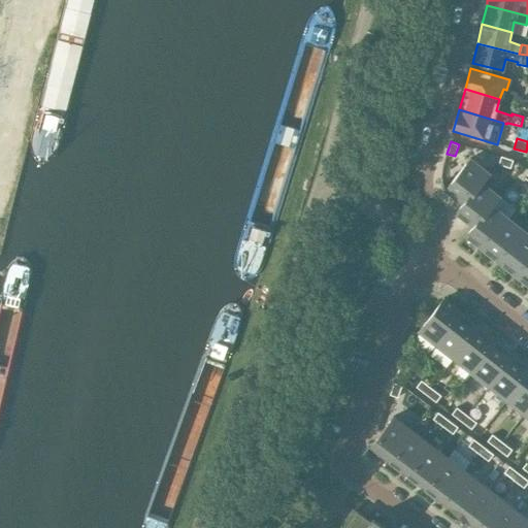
[(510,168),(513,160),(501,156),(498,164),(510,168)]
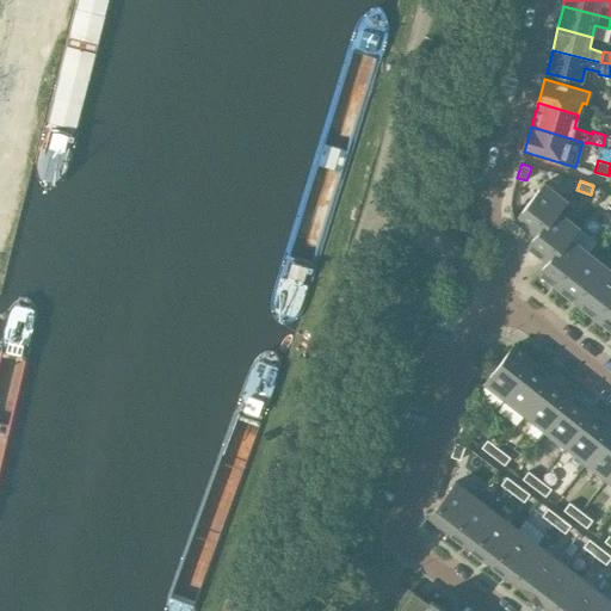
[(528,247),(565,199),(543,183),(514,220),(535,235),(526,246),(528,247)]
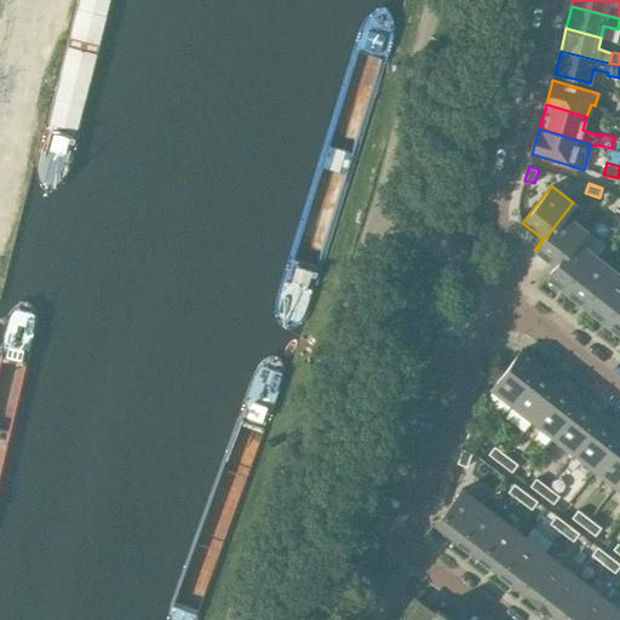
[(547,277),(585,230),(566,214),(574,204),(573,202),(535,251),(555,265),(546,276),(547,277)]
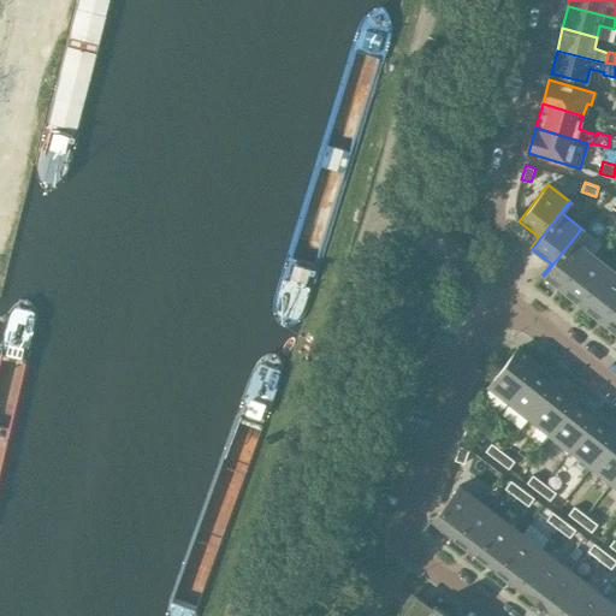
[(564,291),(593,255),(574,240),(582,229),(581,229),(544,276),(564,291)]
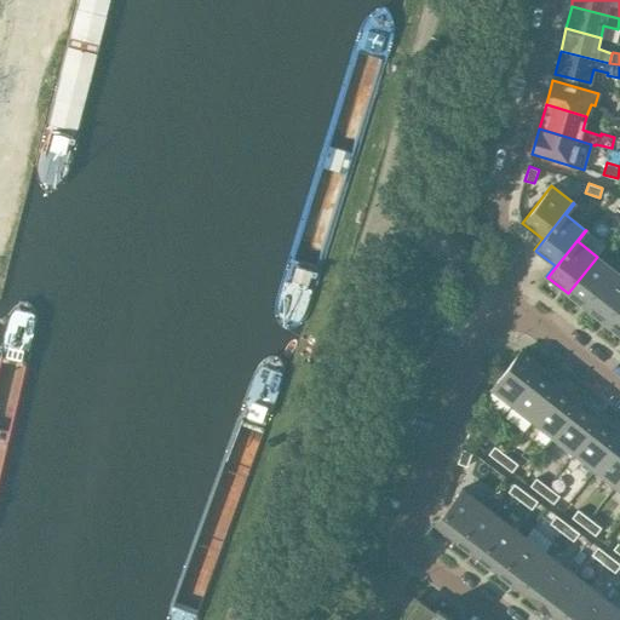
[(589,310),(616,274),(597,257),(568,293),(589,310)]
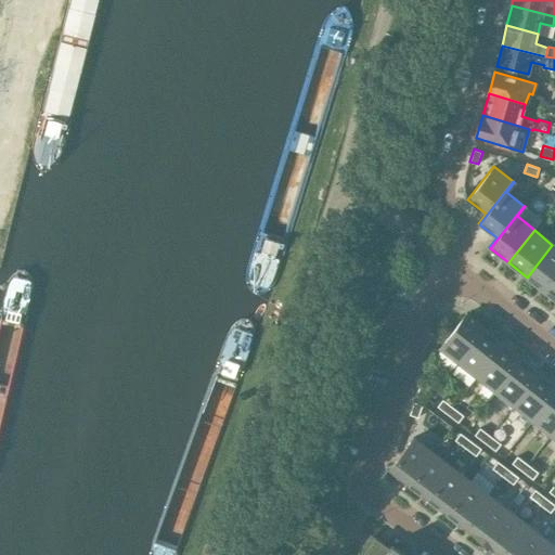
[(545,292),(554,279),(554,246),(552,245),(527,278),(545,292)]
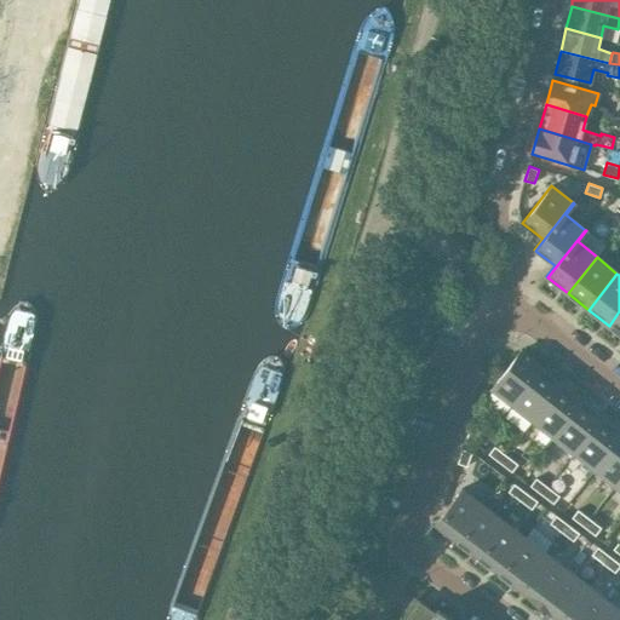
[(619,334),(619,311),(609,326),(619,334)]
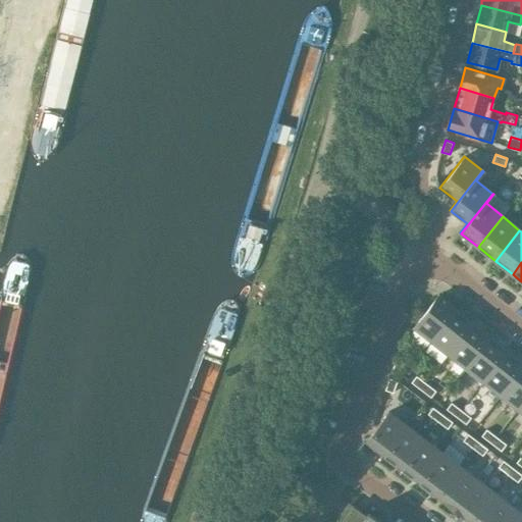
[(432,341),(457,309),(438,296),(414,326),(432,341)]
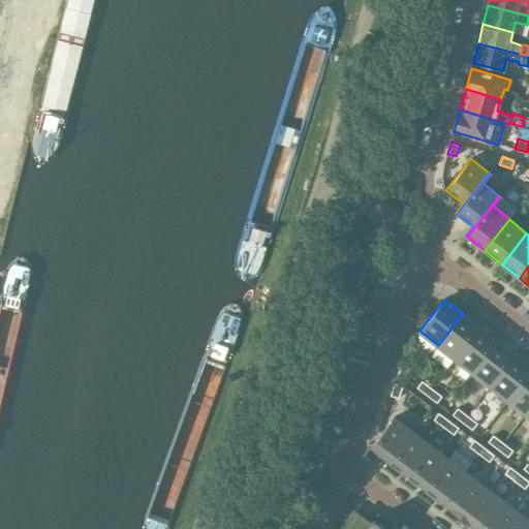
[(456,359),(480,328),(463,313),(438,345),(456,359)]
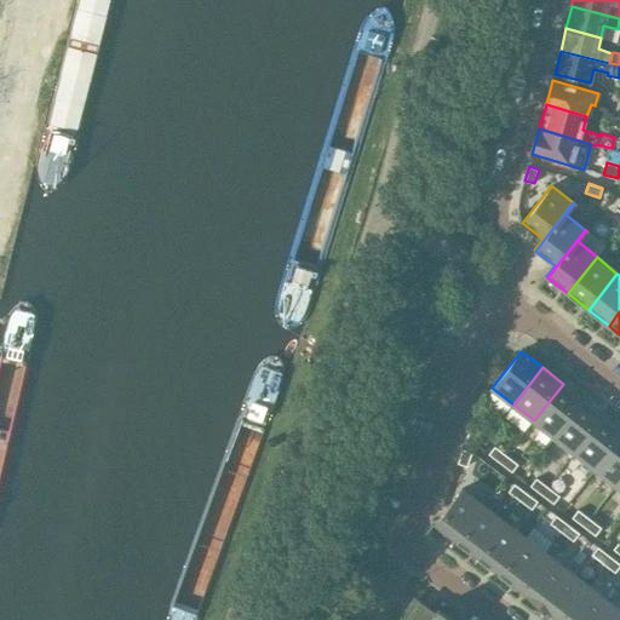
[(555,437),(584,400),(563,384),(534,420),(555,437)]
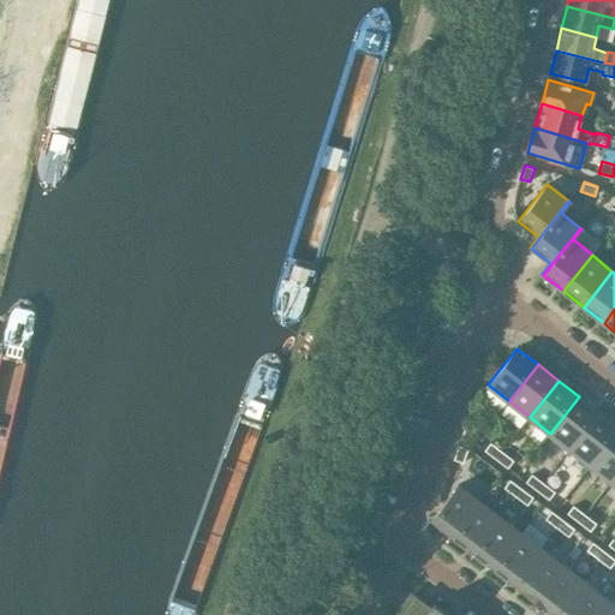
[(571,449),(599,413),(579,396),(550,434),(571,449)]
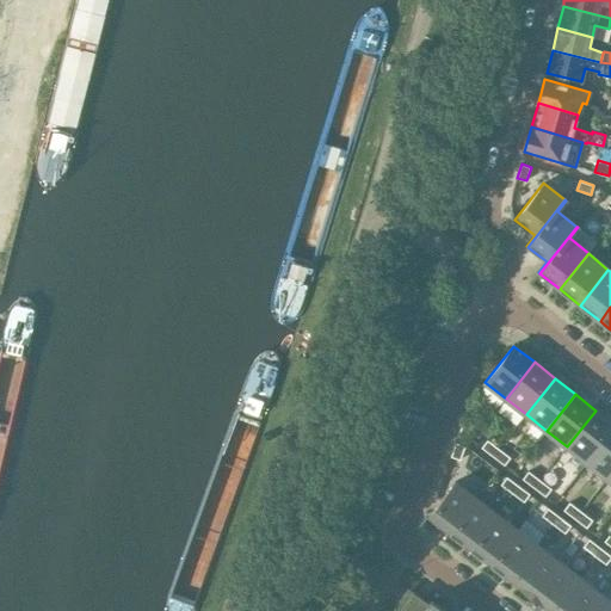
[(587,462),(610,431),(610,423),(596,411),(567,446),(587,462)]
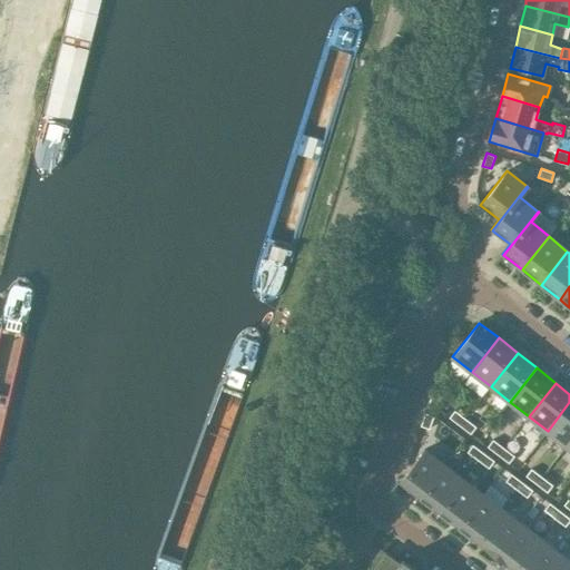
[(438,408),(441,394),(433,392),(429,404),(438,408)]
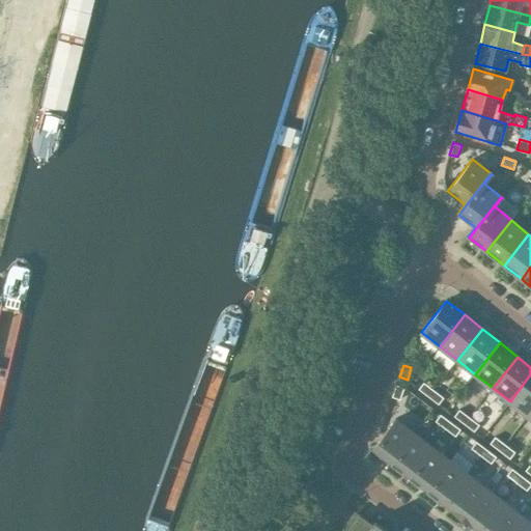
[(528,416),(530,411),(530,374),(510,401),(528,416)]
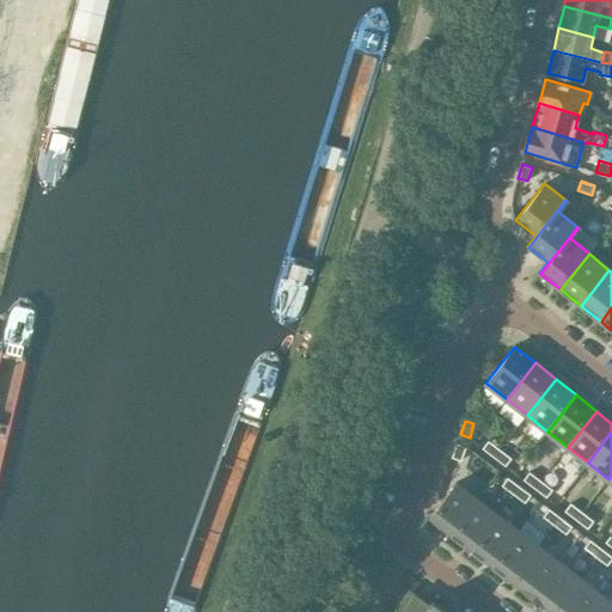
[(488,441),(483,448),(494,457),(500,450),(488,441)]
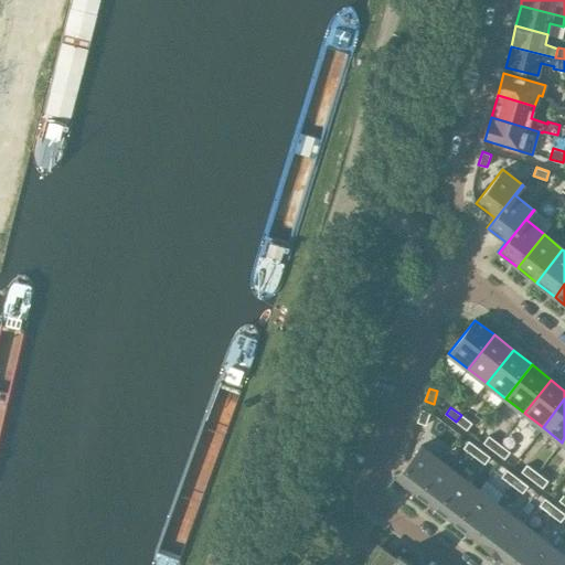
[(429,413),(422,409),(417,422),(426,425),(429,413)]
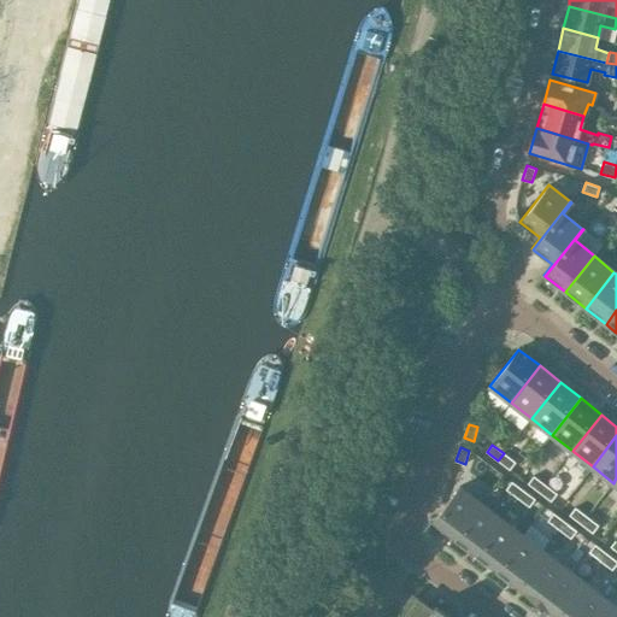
[(516,462),(504,453),(498,460),(510,470),(516,462)]
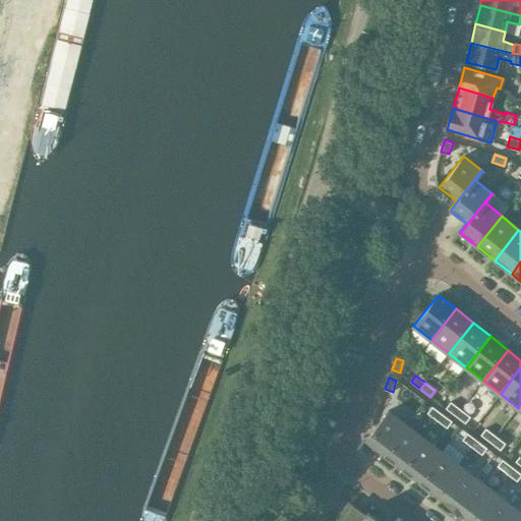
[(451,402),(446,408),(455,416),(460,409),(451,402)]
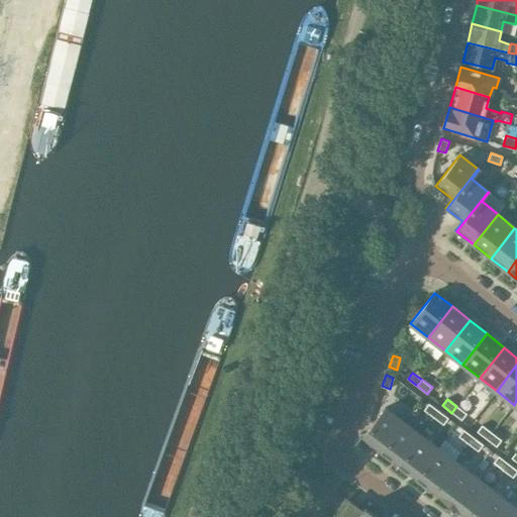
[(433,417),(438,411),(429,403),(424,410),(433,417)]
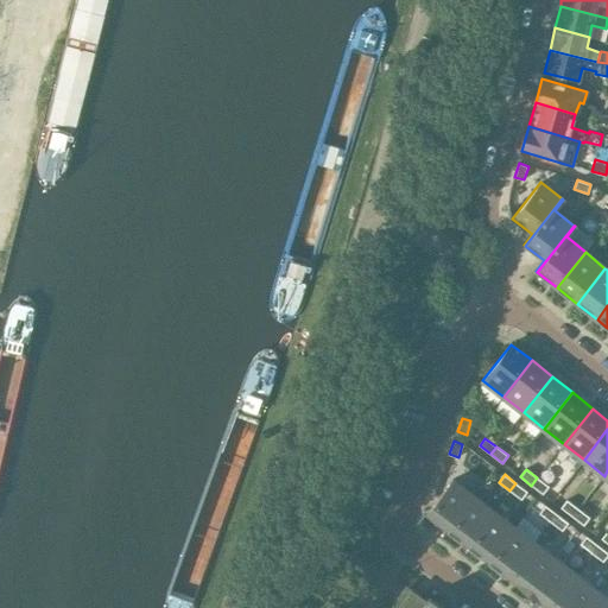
[(549,486),(537,477),(531,486),(543,494),(549,486)]
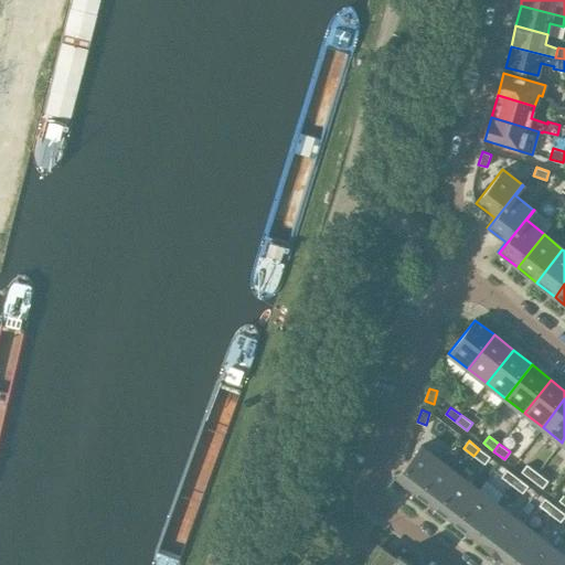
[(415,493),(440,461),(422,447),(396,479),(415,493)]
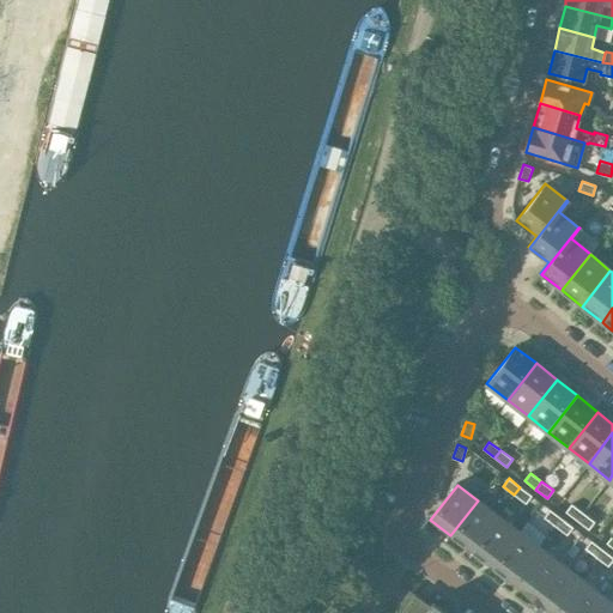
[(526,503),(532,496),(520,487),(514,495),(526,503)]
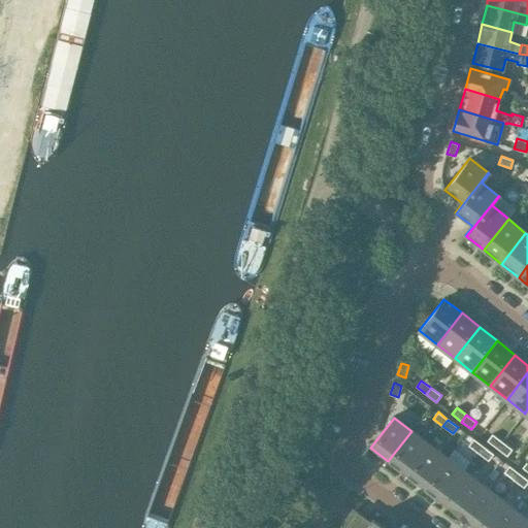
[(405,474),(429,444),(411,431),(388,461),(405,474)]
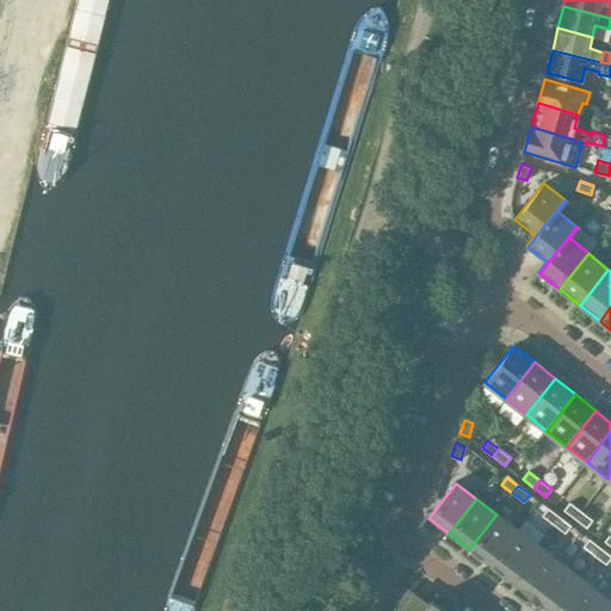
[(569,503),(563,511),(575,519),(581,511),(569,503)]
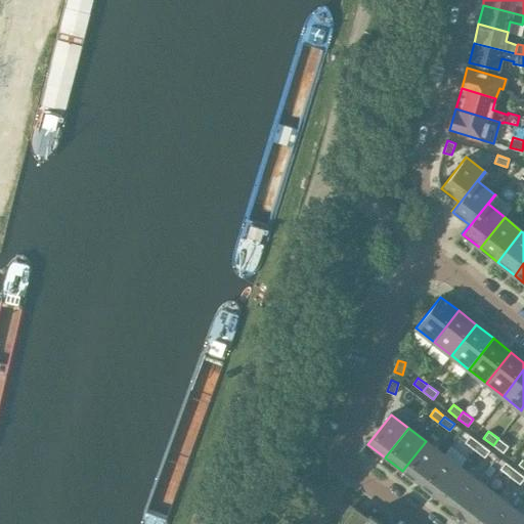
[(480,443),(470,436),(465,442),(475,449),(480,443)]
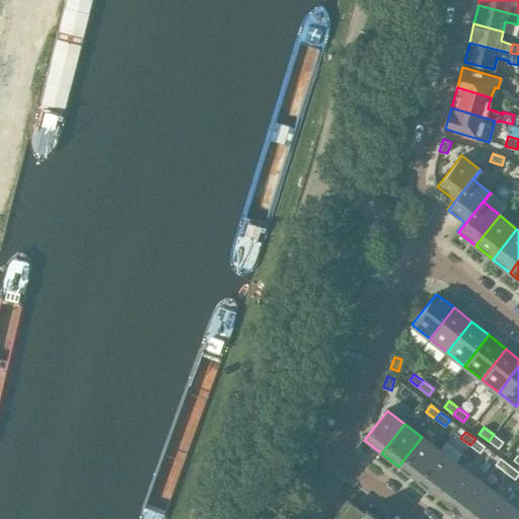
[(503,442),(494,434),(489,441),(498,448),(503,442)]
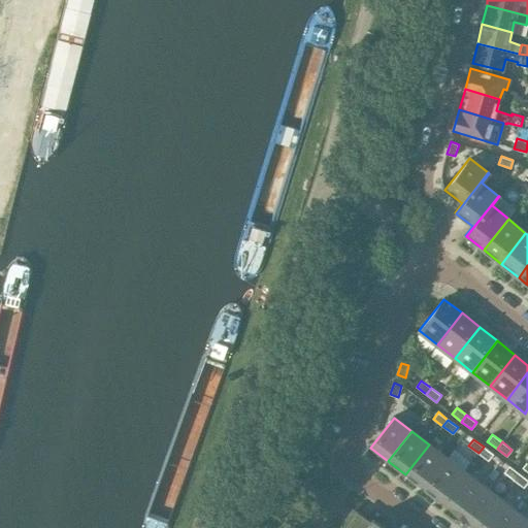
[(423,489),(447,458),(429,444),(405,474),(423,489)]
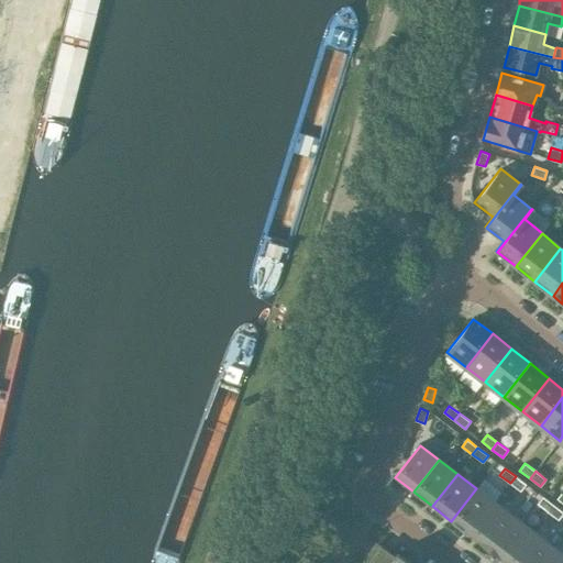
[(526,484),(516,476),(510,483),(520,492),(526,484)]
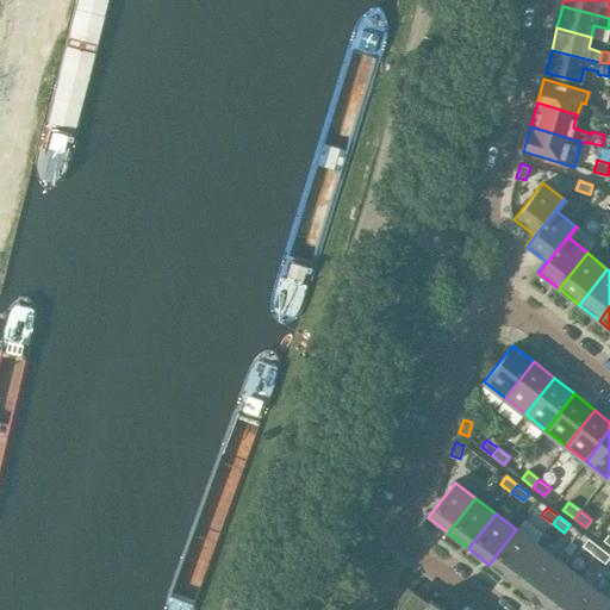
[(510,580),(536,545),(516,529),(489,565),(510,580)]
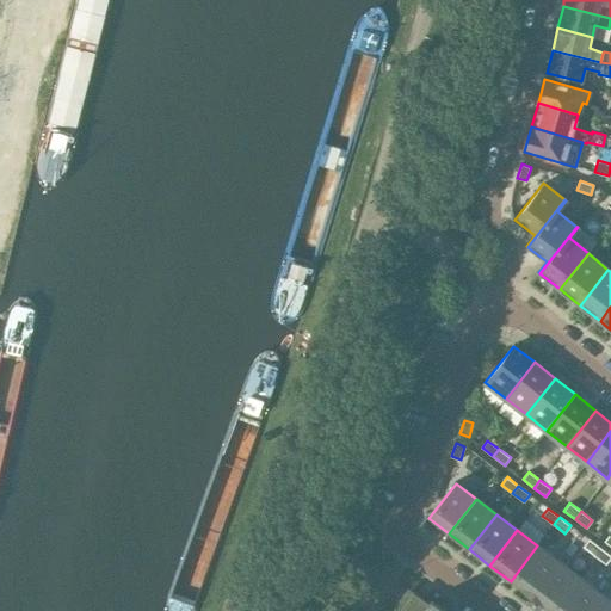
[(594,555),(600,548),(588,539),(584,547),(594,555)]
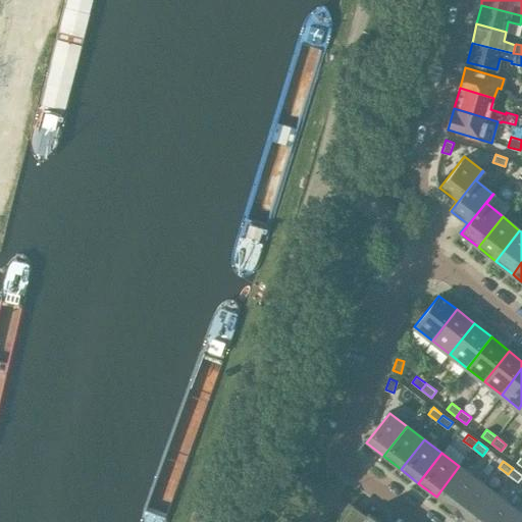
[(454,510),(476,479),(459,466),(436,497),(454,510)]
